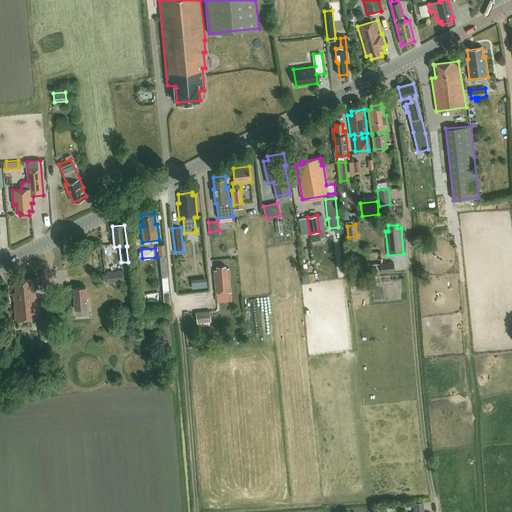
[(161,276),(168,276),(166,255),(159,256),(161,276)]
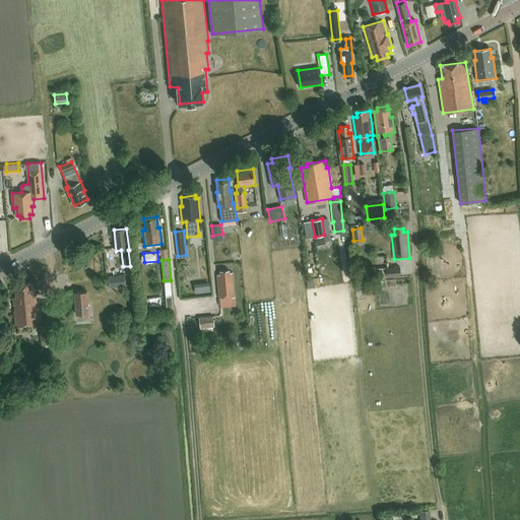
[(387,276),(400,275),(399,267),(386,268),(387,276)]
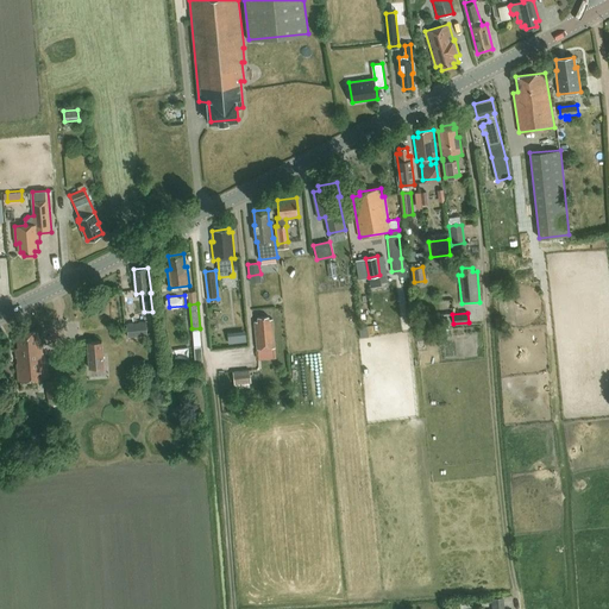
[(257,350),(274,347),(272,319),(269,320),(269,316),(258,318),(258,321),(255,321),(257,350)]
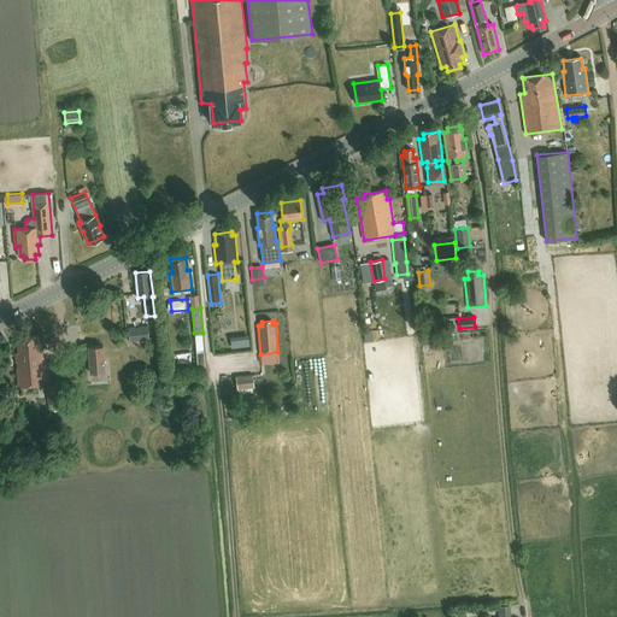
[(133,342),(150,340),(147,327),(130,329),(133,342)]
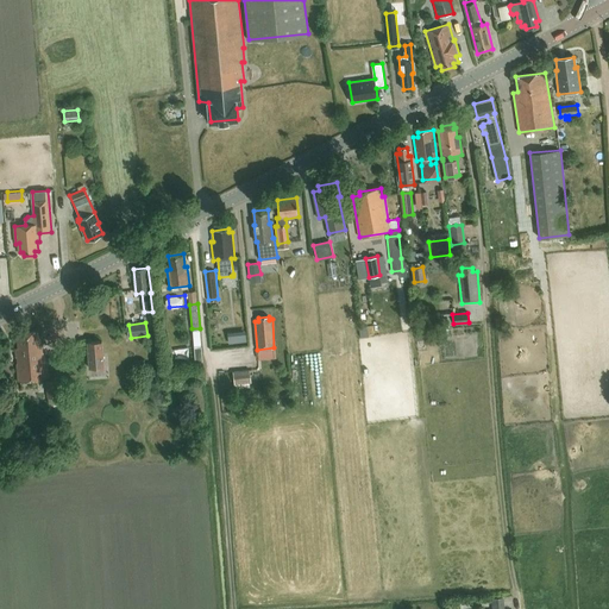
[(200,328),(192,328),(194,349),(201,347),(200,328)]
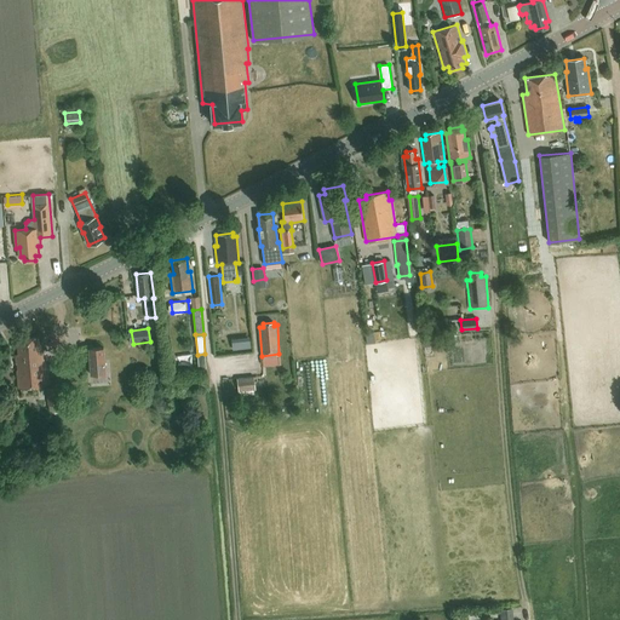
[(451,334),(425,337),(426,344),(434,344),(434,346),(451,345),(451,334)]
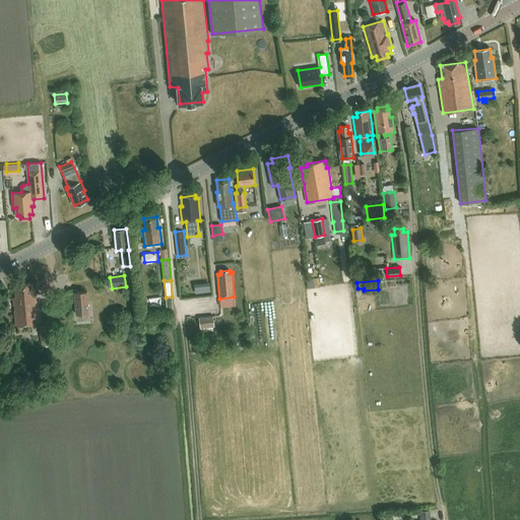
[(15,326),(40,323),(38,301),(37,301),(36,295),(37,295),(36,286),(33,286),(33,282),(14,283),(16,297),(12,297),(15,326)]
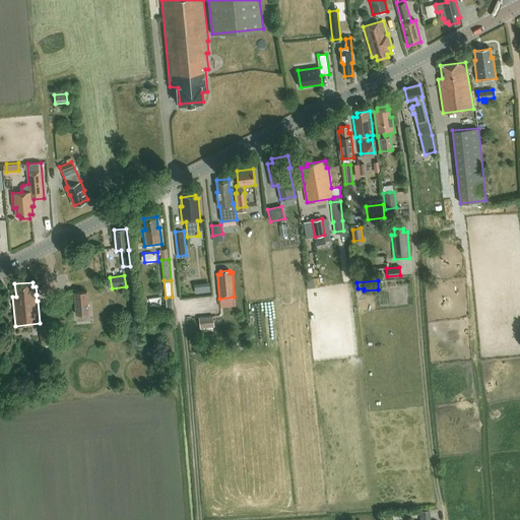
[(87,290),(75,291),(77,314),(89,313),(87,290)]
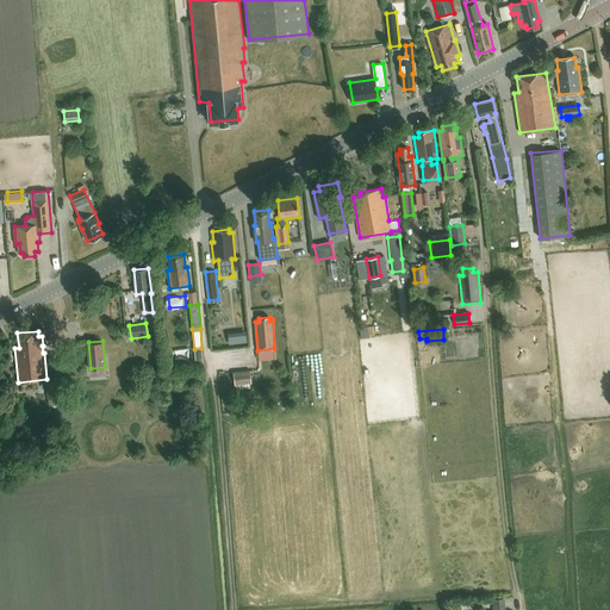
[(235,386),(250,385),(249,372),(234,374),(235,386)]
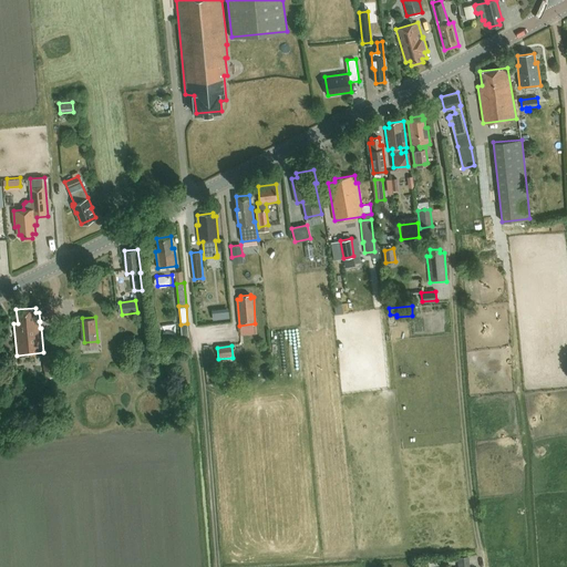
[(51,354),(42,354),(43,369),(49,369),(49,377),(53,377),(51,354)]
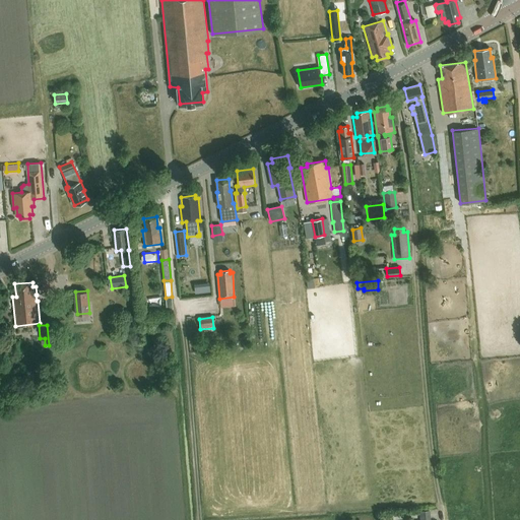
[(246,335),(240,338),(244,345),(250,342),(246,335)]
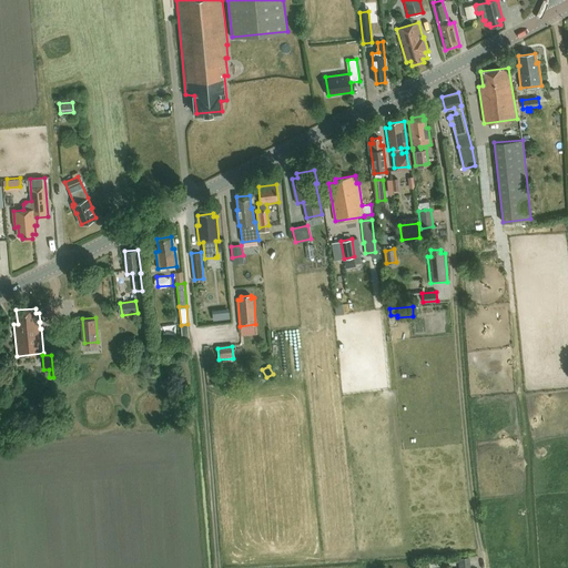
[(470,567),(469,557),(458,558),(459,567),(470,567)]
